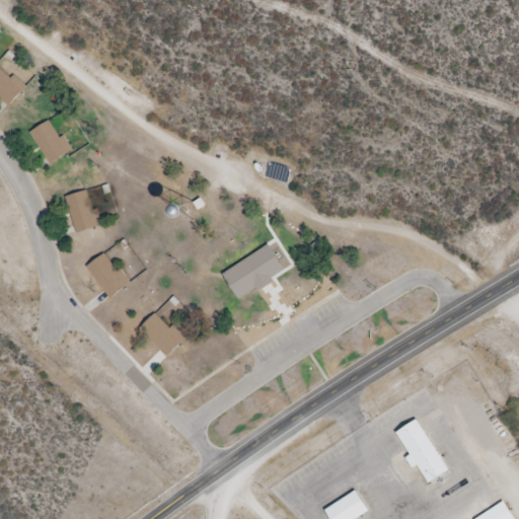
[(0,68),(0,99),(6,105),(26,85),(13,73),(9,77),(0,68)]
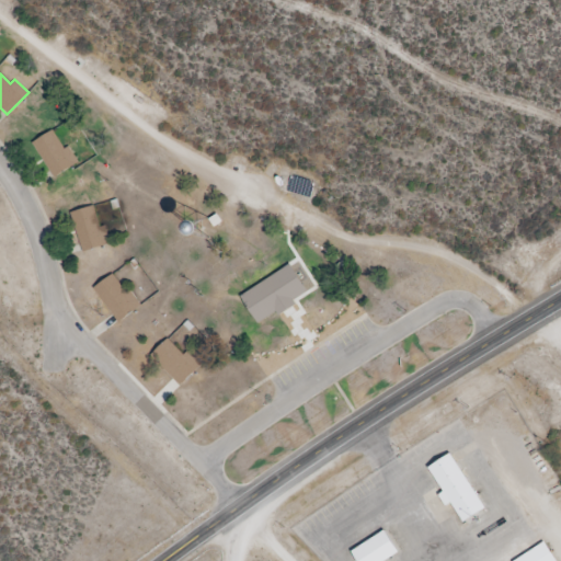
[(50,128),(31,141),(53,176),(79,161),(68,145),(63,148),(50,128)]
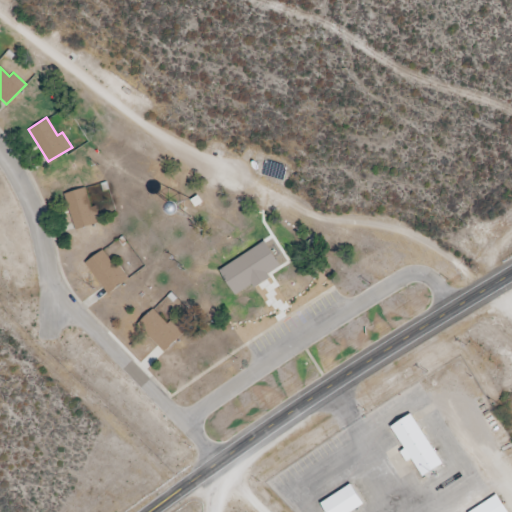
[(86,186),(65,193),(76,230),(103,222),(98,205),(92,206),(86,186)]
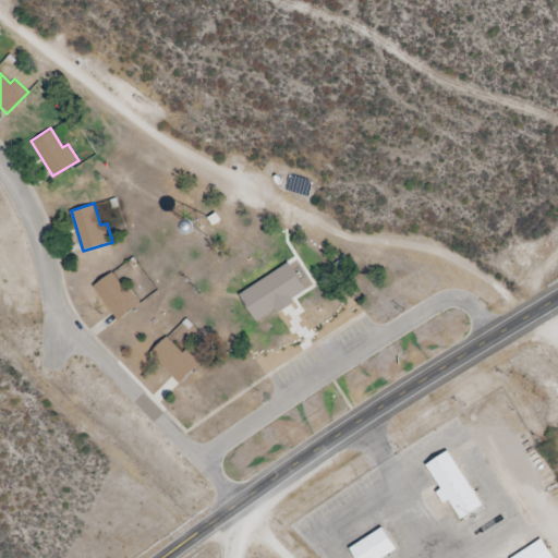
[(277,264),(306,311),(303,313),(305,316),(284,329),(282,325),(279,327),(250,280),(261,274),(258,271),(268,265),(270,267),(277,264)]
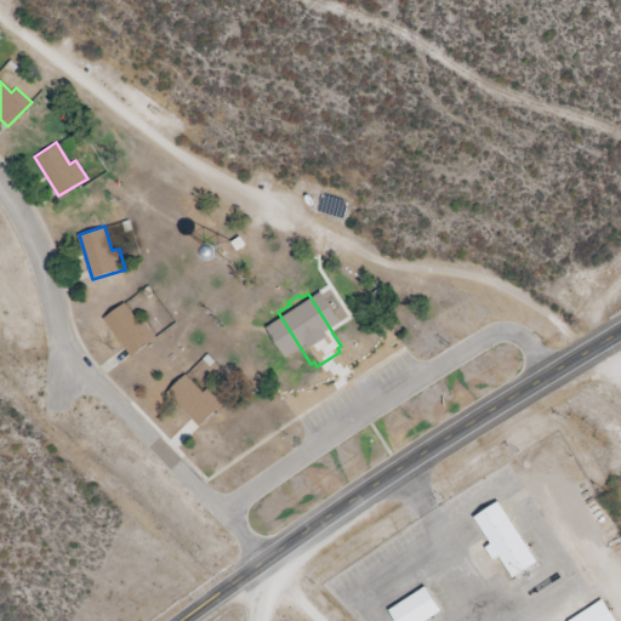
[(124,302),(102,318),(130,357),(158,336),(144,319),(138,323),(124,302)]
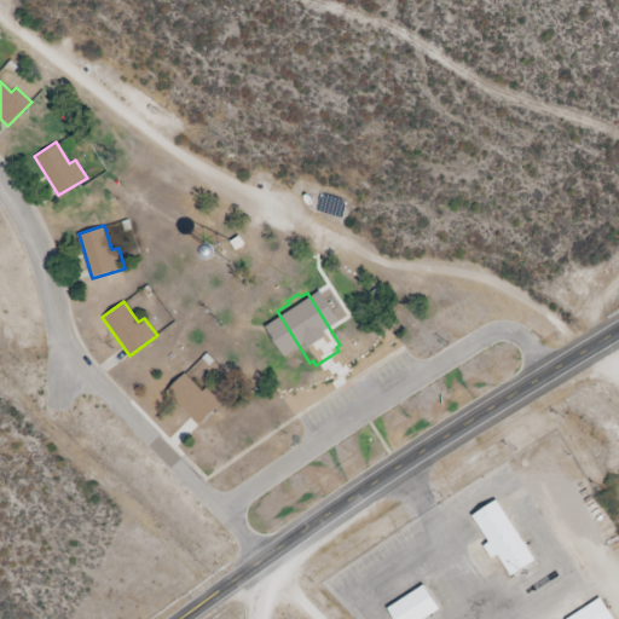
[(186,374),(166,391),(197,426),(221,404),(208,388),(202,392),(186,374)]
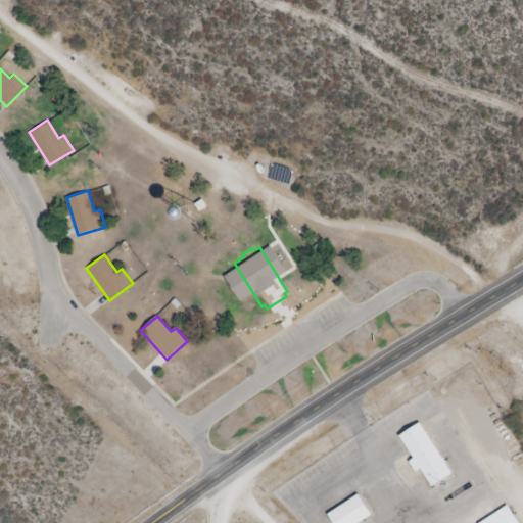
[(417,422),(397,435),(413,458),(408,461),(414,471),(419,468),(430,485),(450,472),(417,422)]
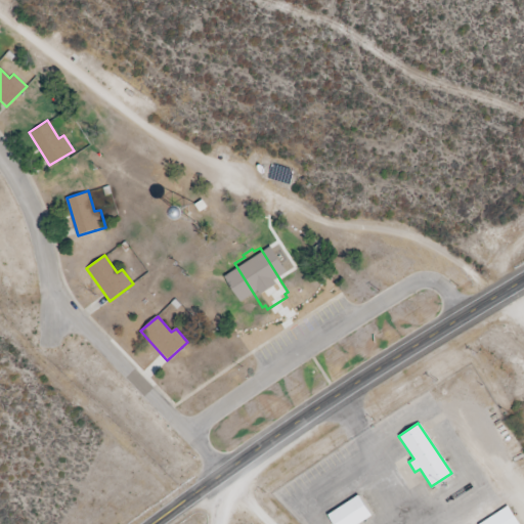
[(357,495),(369,515),(355,523),(334,523),(328,514),(357,495)]
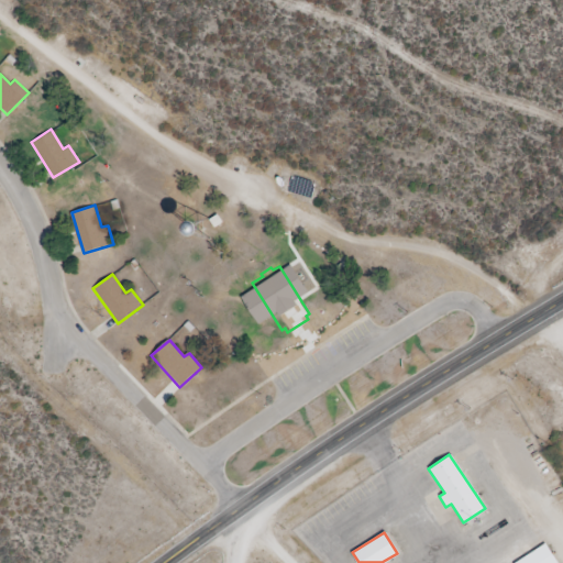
[(512,562),(544,543),(558,562),(512,562)]
